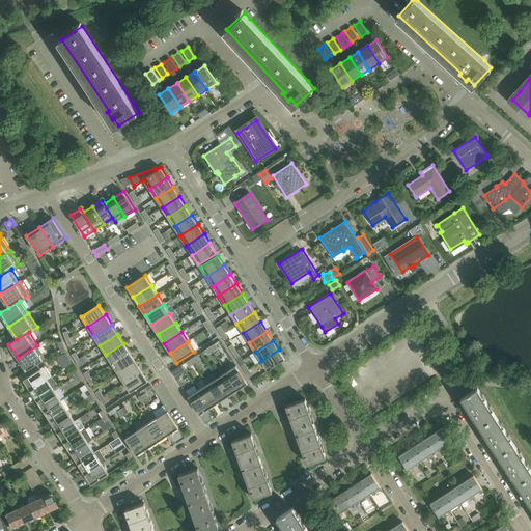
[(123,343),(106,355),(112,364),(130,353),(123,343)]
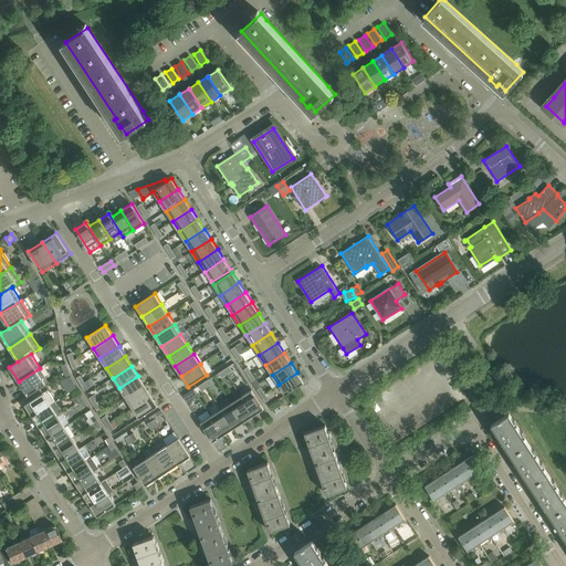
[(19,381),(28,396),(40,387),(40,388),(49,381),(40,368),(19,381)]
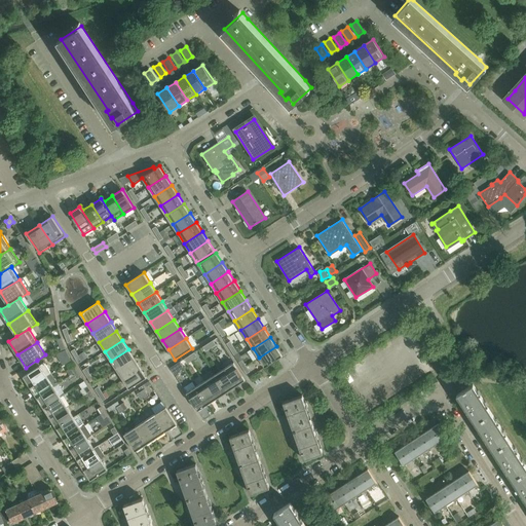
[(283,355),(276,346),(259,358),(265,368),(283,355)]
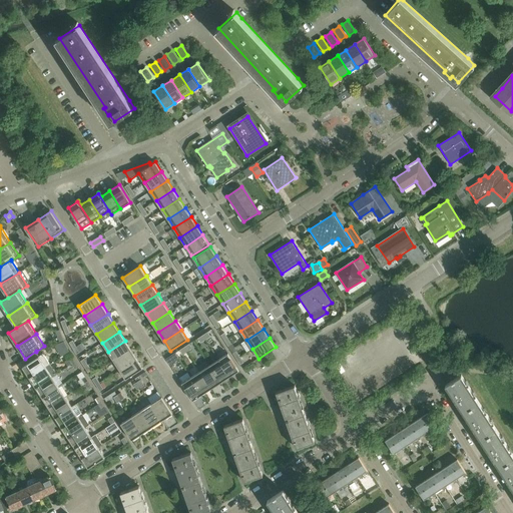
[(108,352),(114,361),(131,350),(125,341),(108,352)]
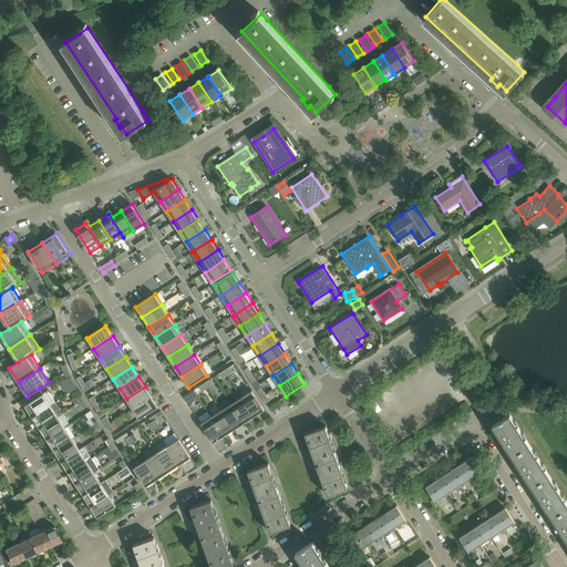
[(145,387),(126,399),(133,409),(152,397),(145,387)]
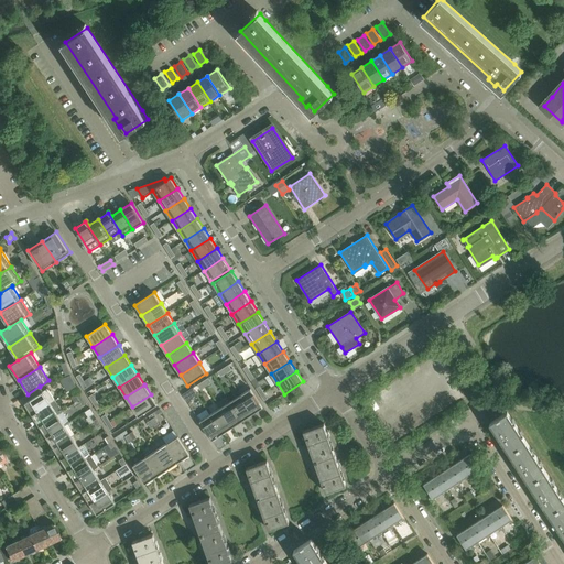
[(25,403),(32,414),(55,400),(47,388),(43,391),(40,387),(40,386),(28,394),(31,399),(25,403)]
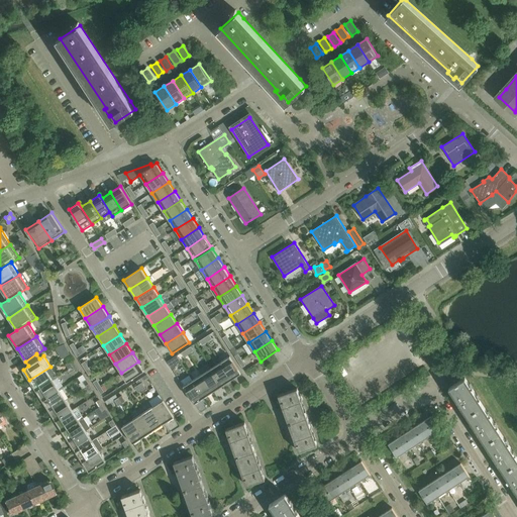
[(168,362),(172,368),(182,362),(178,355),(168,362)]
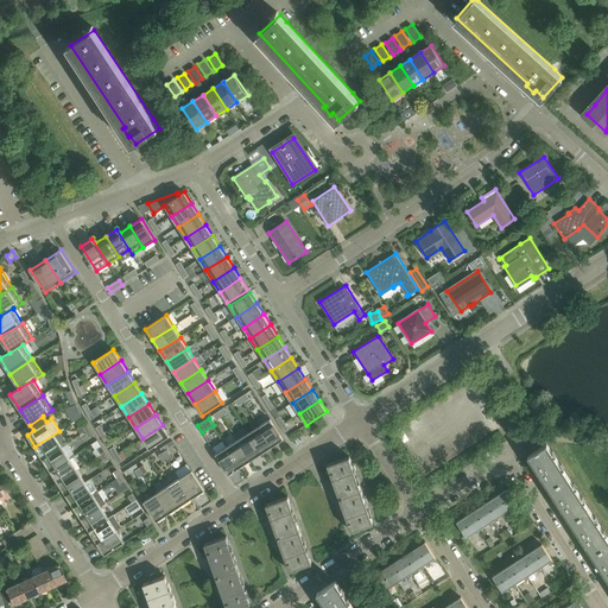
[(284,439),(271,419),(259,426),(272,447),(284,439)]
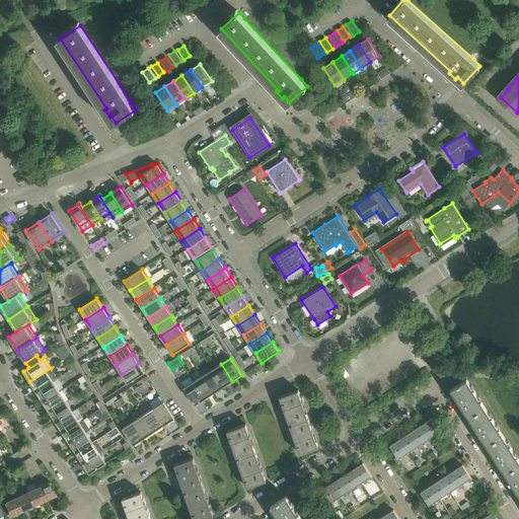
[(145,372),(139,363),(122,374),(128,383),(145,372)]
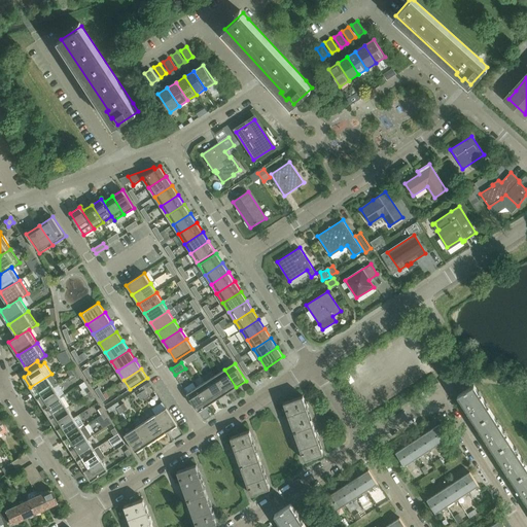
[(226,393),(236,387),(224,370),(215,376),(226,393)]
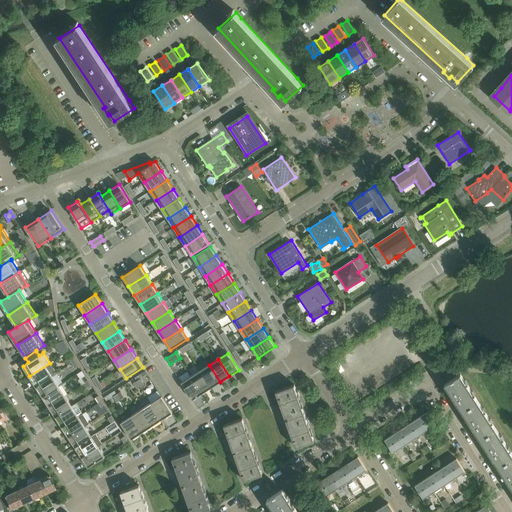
[(50,363),(29,376),(36,386),(57,373),(50,363)]
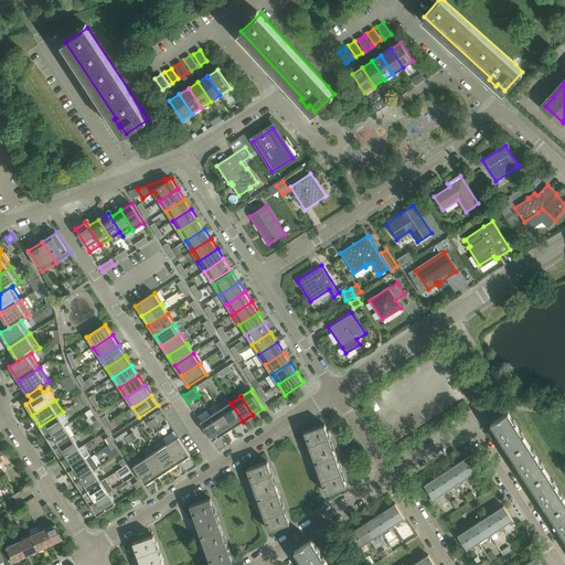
[(243,422),(231,403),(221,409),(233,428),(243,422)]
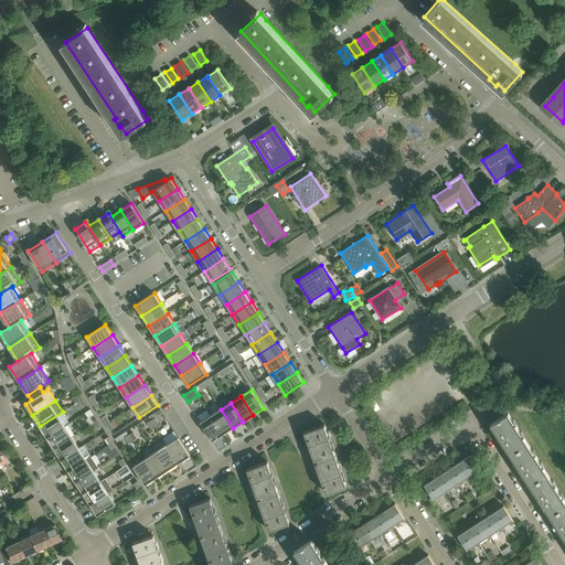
[(223,435),(233,428),(221,409),(211,415),(223,435)]
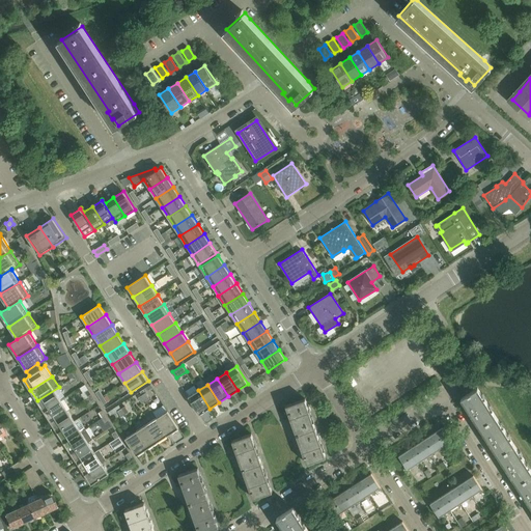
[(37,400),(44,411),(61,400),(65,397),(59,387),(37,400)]
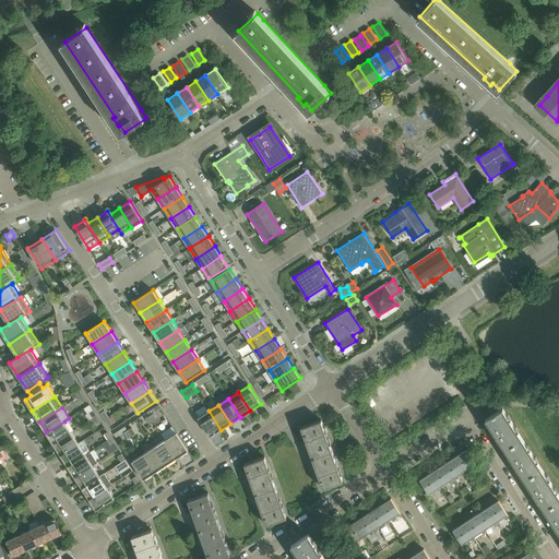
[(486,419),(506,450),(522,438),(503,408),(486,419)]
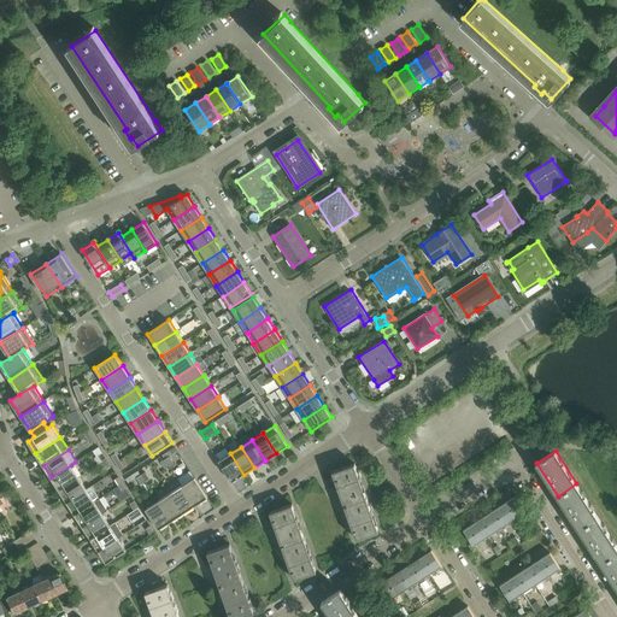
[(230,453),(218,462),(233,482),(244,475),(230,453)]
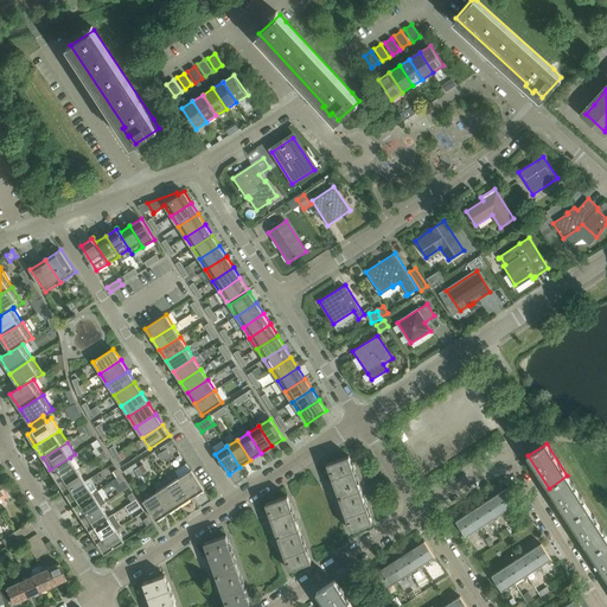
[(326,464),(338,498),(360,490),(349,455),(326,464)]
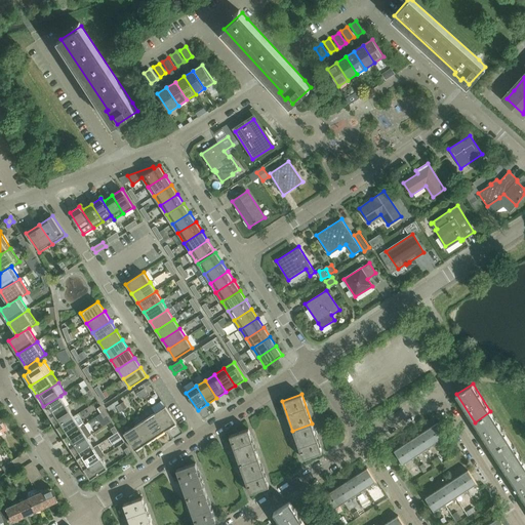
[(68,406),(61,396),(43,406),(50,416),(68,406)]
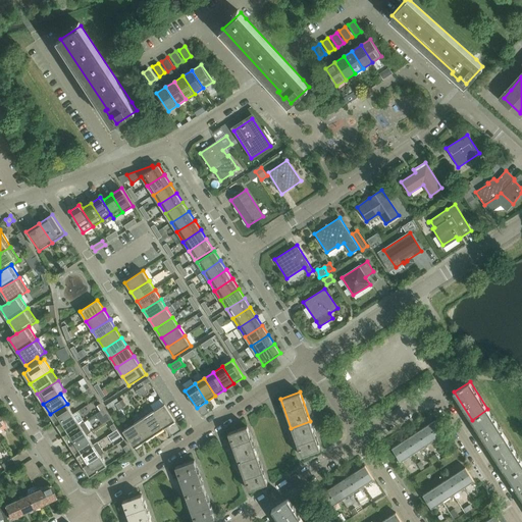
[(73,414),(67,404),(50,414),(56,425),(73,414)]
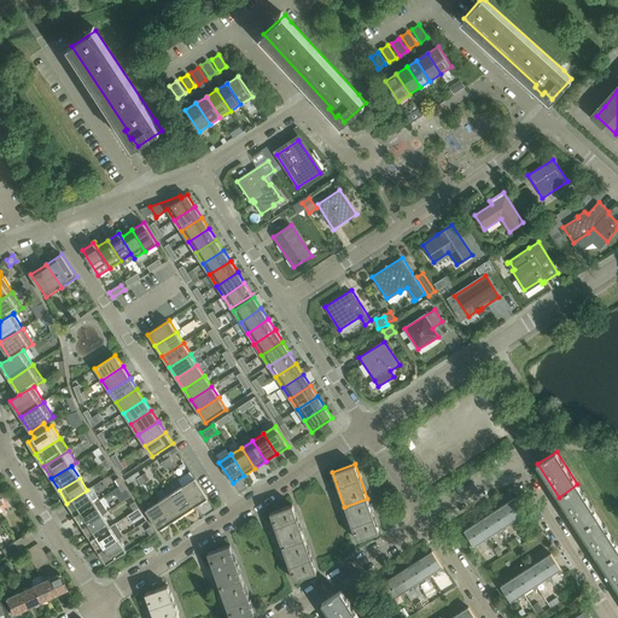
[(196,478),(184,487),(196,506),(209,499),(196,478)]
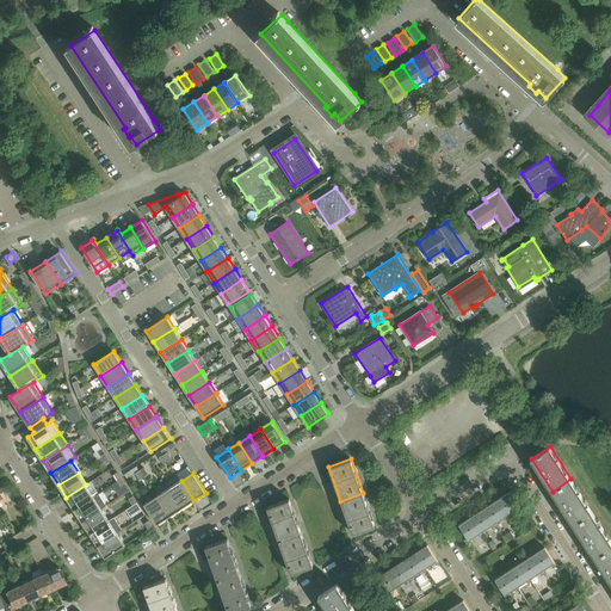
[(574,524),(592,512),(571,479),(553,492),(574,524)]
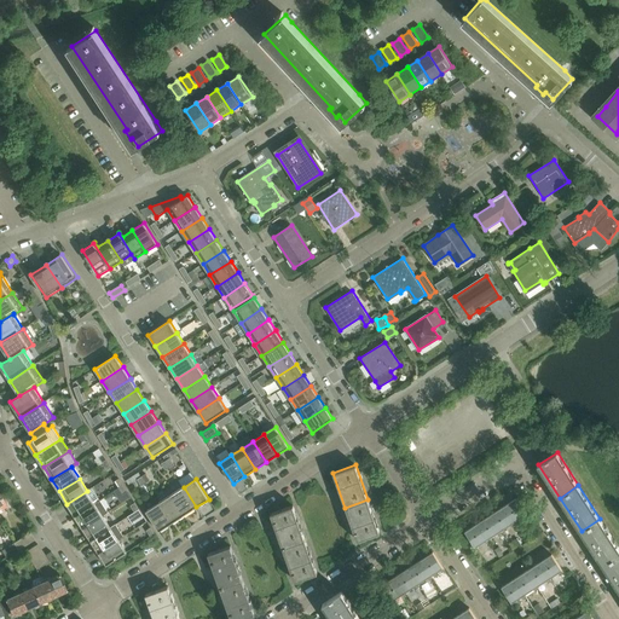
[(67,504),(75,516),(96,503),(99,499),(92,487),(87,491),(67,504)]
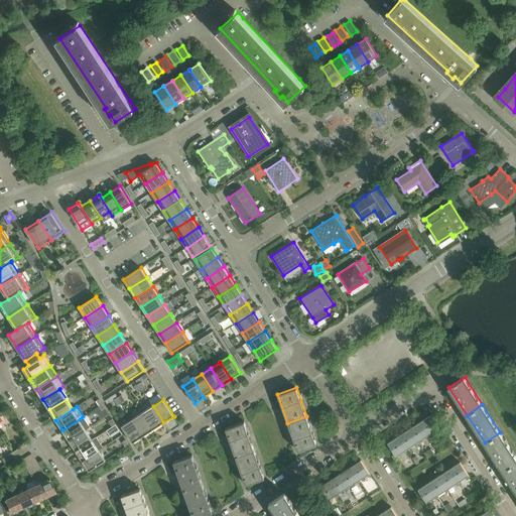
[(163,422),(153,406),(142,412),(153,429),(163,422)]
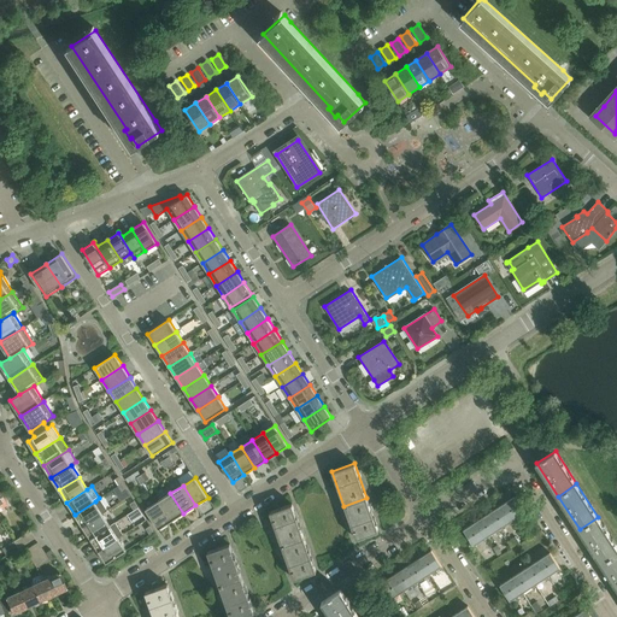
[(171,522),(183,513),(170,493),(158,501),(171,522)]
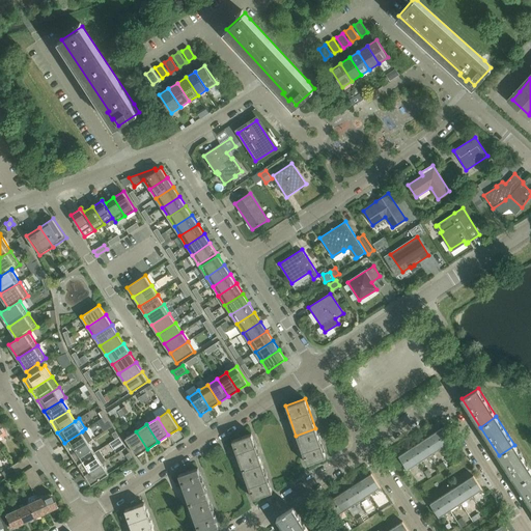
[(85,428),(82,431),(64,443),(71,453),(88,442),(92,439),(86,428),(85,428)]
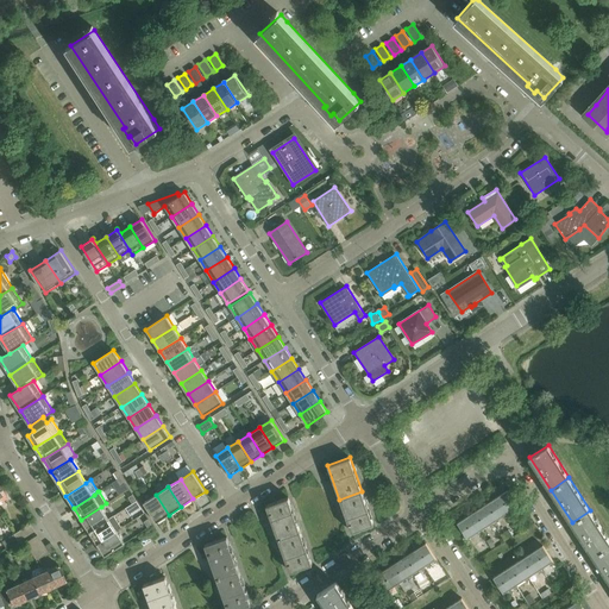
[(374,525),(362,491),(339,500),(351,533),(374,525)]
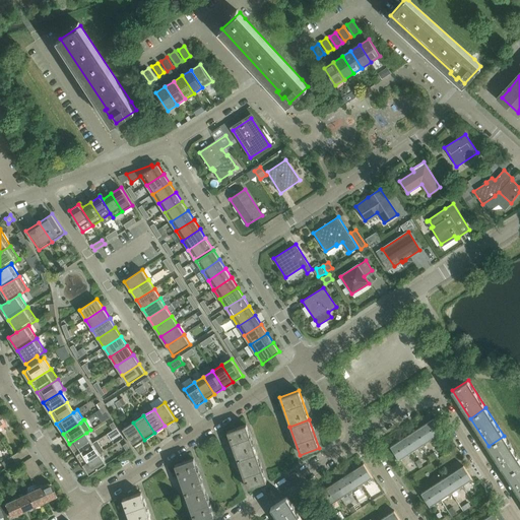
[(443,434),(434,419),(423,426),(431,439),(439,434),(441,437),(443,434)]
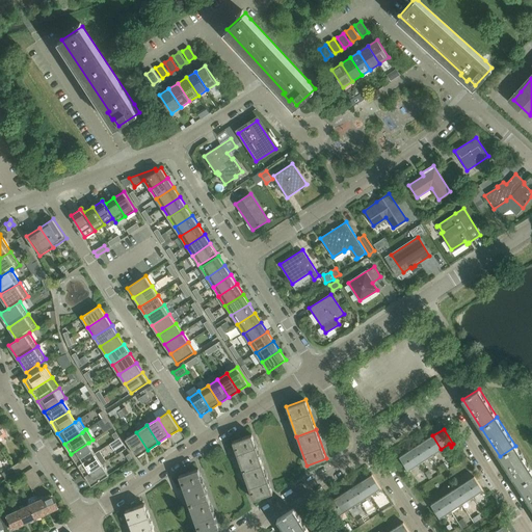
[(137,456),(148,450),(136,432),(126,440),(137,456)]
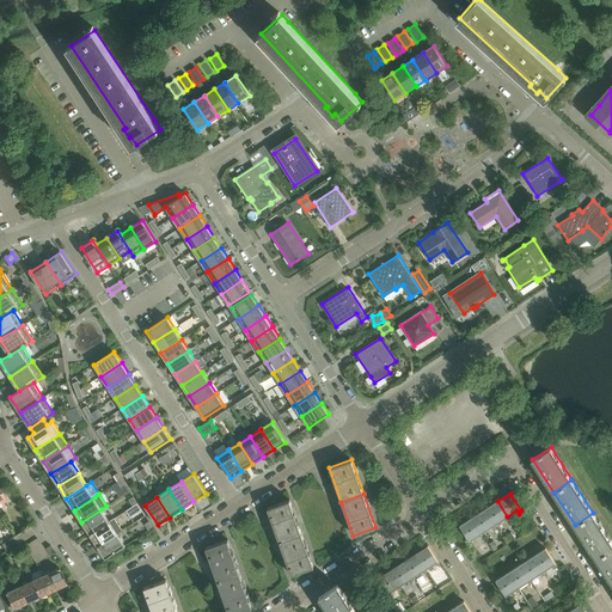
[(268,507),(273,521),(280,540),(303,533),(291,500),(268,507)]
